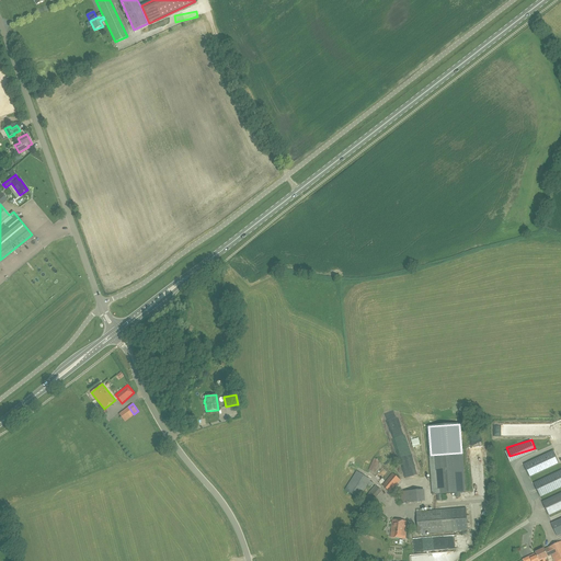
[(536,446),(510,457),(512,462),(538,451),(536,446)]
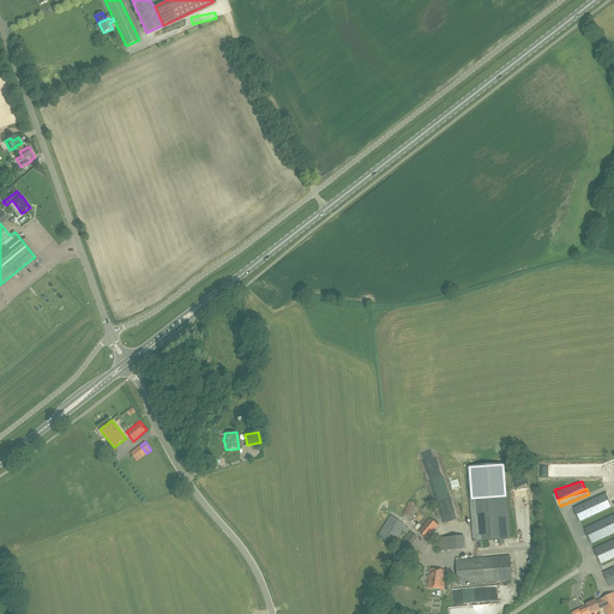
[(573,509),(579,523),(612,507),(605,493),(573,509)]
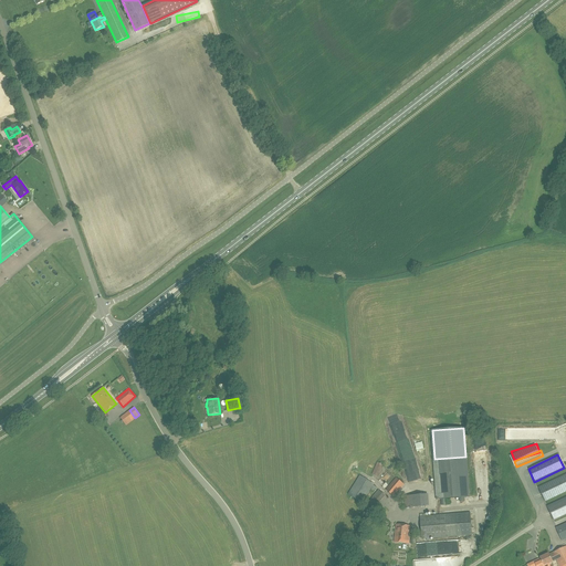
[(435,459),(433,459),(437,500),(442,500),(447,499),(459,498),(463,498),(464,498),(470,498),(467,457),(465,457),(435,459)]
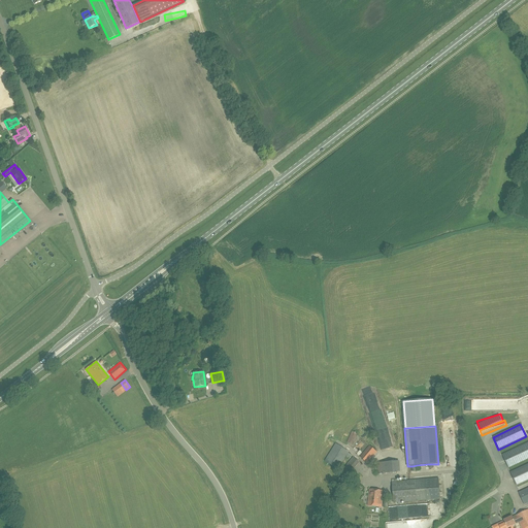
[(347,442),(352,444),(357,434),(352,431),(347,442)]
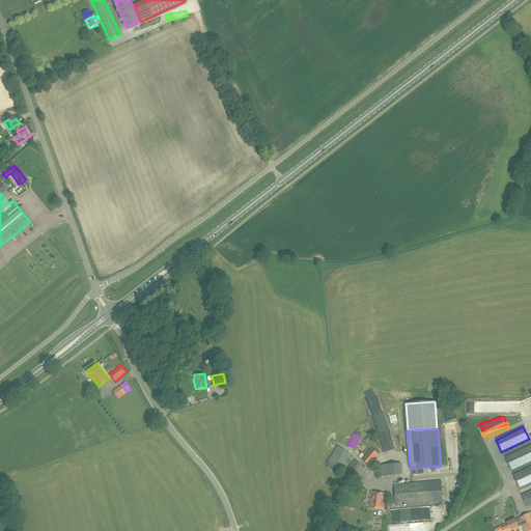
[(530,462),(530,444),(505,457),(511,471),(530,462)]
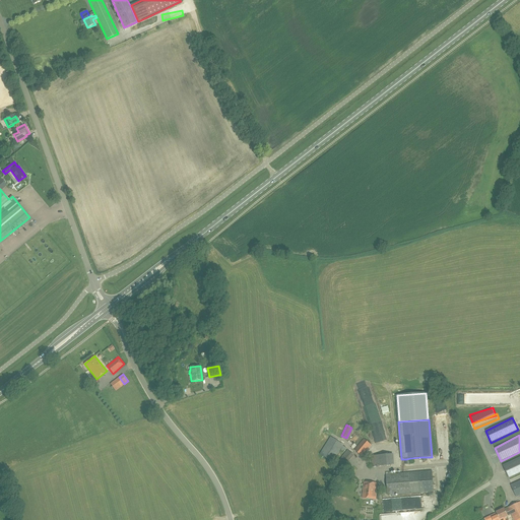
[(330,437),(320,454),(333,462),(343,445),(330,437)]
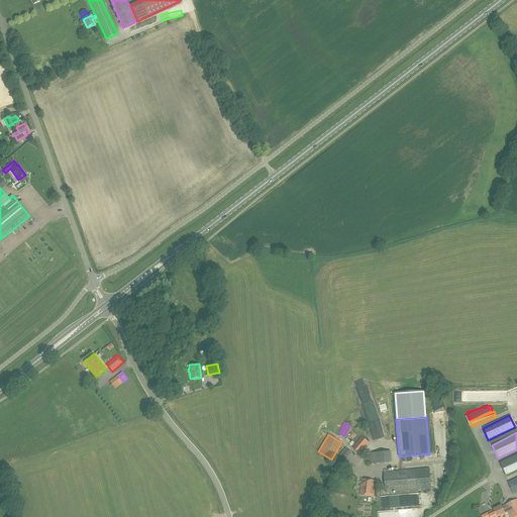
[(369,442),(362,436),(352,447),(359,453),(369,442)]
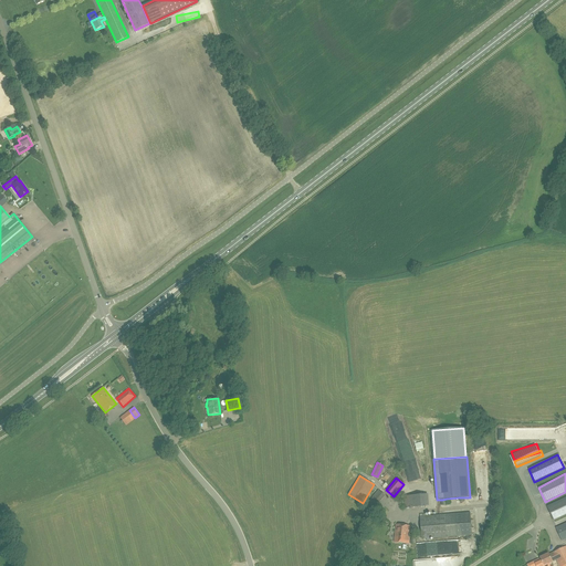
[(385,495),(378,490),(373,496),(364,507),(370,514),(380,503),(379,502),(385,495)]
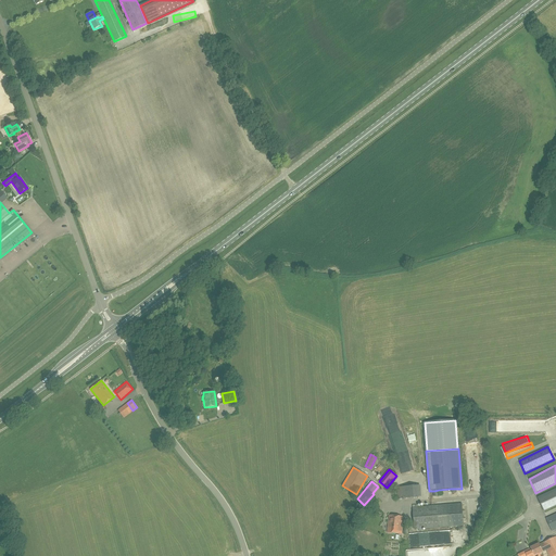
[(417,485),(397,488),(397,500),(418,497),(417,485)]
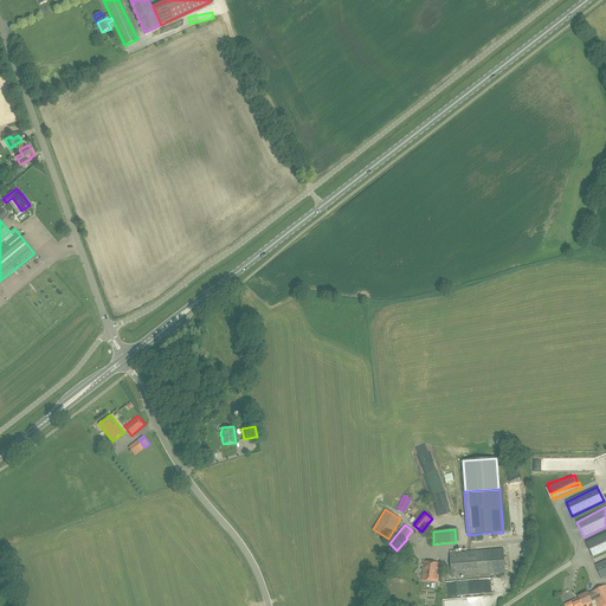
[(605,532),(586,542),(593,558),(605,552),(605,532)]
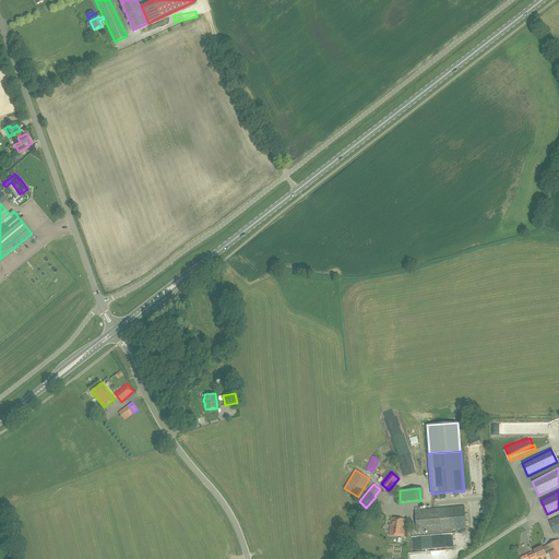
[(417,532),(452,528),(466,527),(464,506),(415,510),(417,532)]
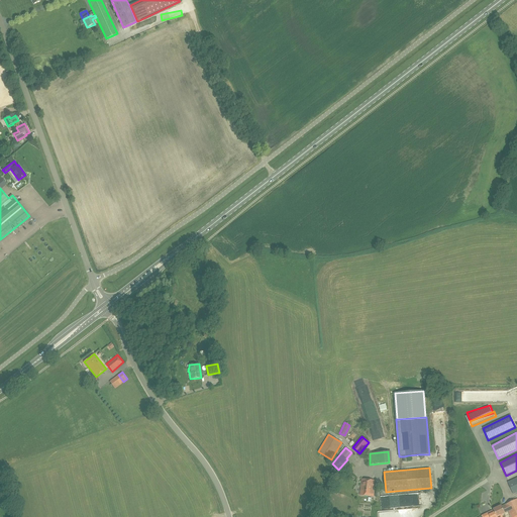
[(516,477),(508,482),(513,494),(516,492),(516,477)]
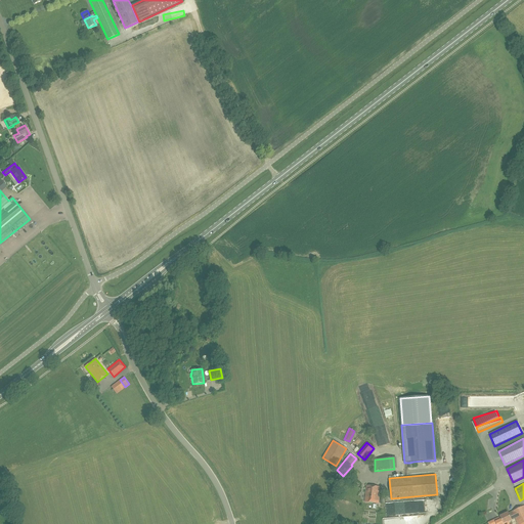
[(366,493),(380,495),(381,487),(366,485),(366,493)]
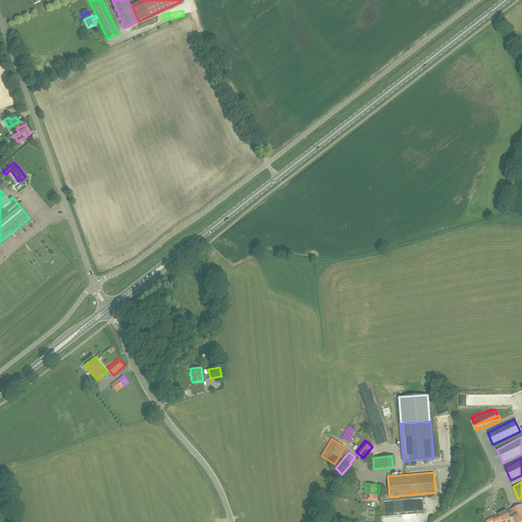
[(378,493),(365,491),(364,500),(377,502),(378,493)]
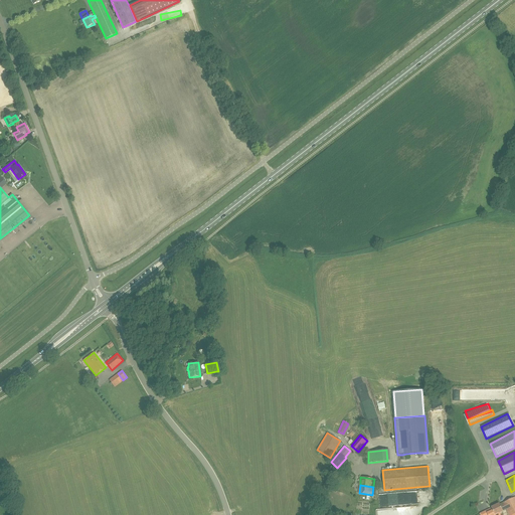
[(503,509),(504,511),(506,509),(509,514),(514,514),(514,496),(501,504),(501,505),(503,509)]
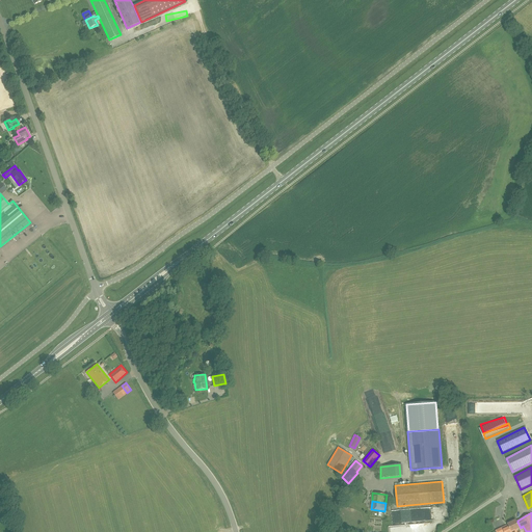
[(520,528),(521,528),(520,526),(517,522),(517,521),(516,521),(515,520),(507,524),(508,526),(503,529),(504,531),(516,531),(516,530),(520,528)]
